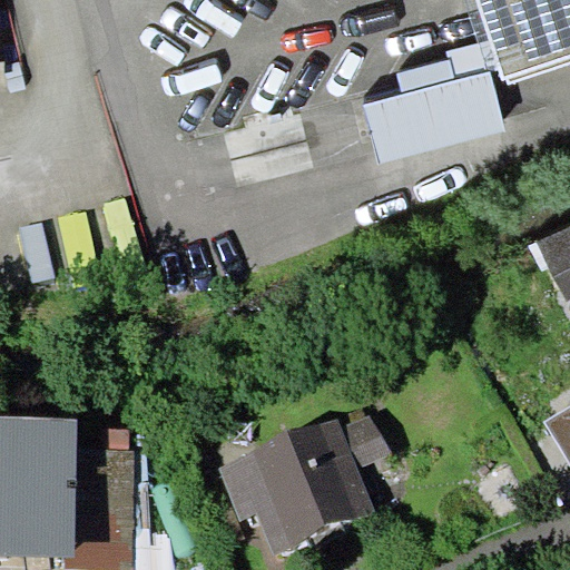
[(569,0),(477,0),(490,40),(500,70),(503,80),(507,78),(509,84),(569,62),(569,0)]
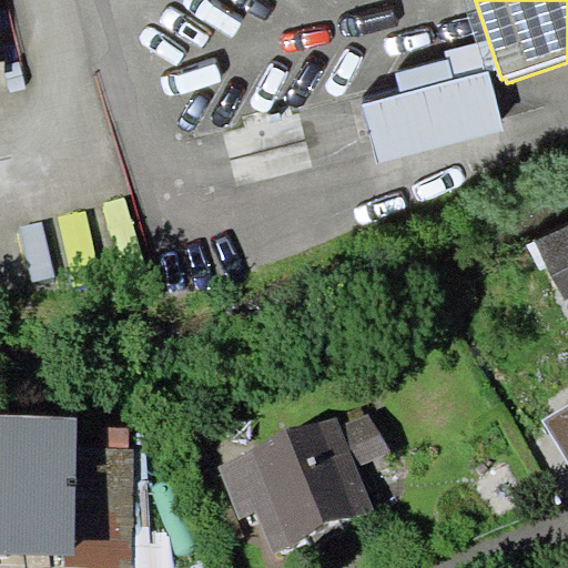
[(402,93),(364,102),(378,161),(504,130),(489,71),(498,70),(488,40),(445,51),(447,59),(396,72),(402,93)]
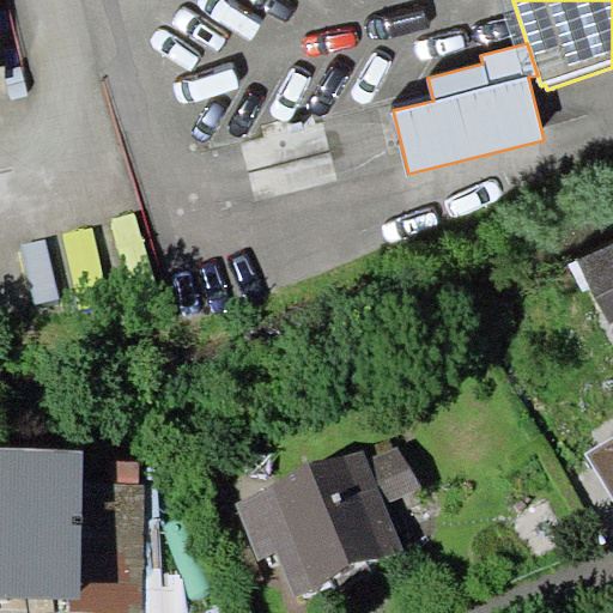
[(612,243),(578,261),(610,323),(612,321),(612,243)]
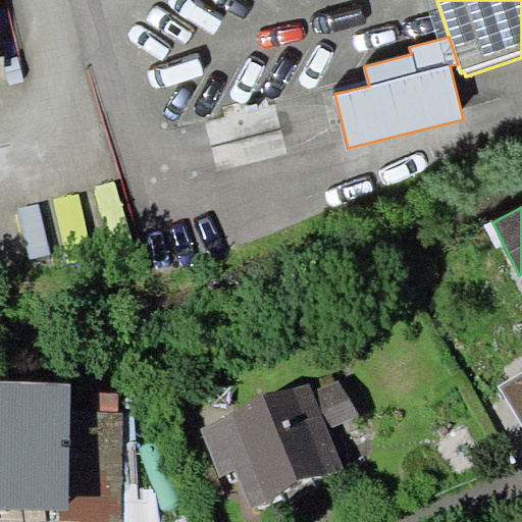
[(521,372),(500,386),(521,423),(521,372)]
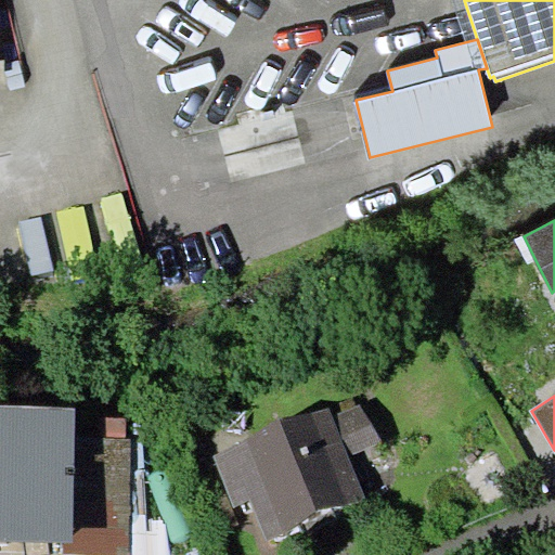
[(365,402),(333,416),(349,454),(382,441),(365,402)]
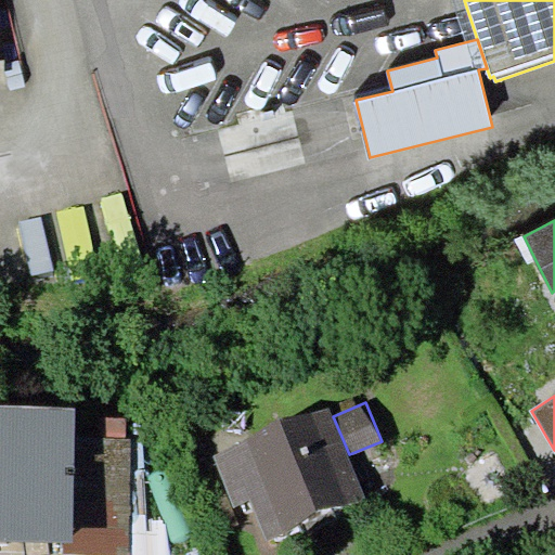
[(0,407),(0,540),(63,542),(63,553),(100,554),(129,554),(131,438),(127,439),(126,417),(76,415),(76,408),(0,407)]
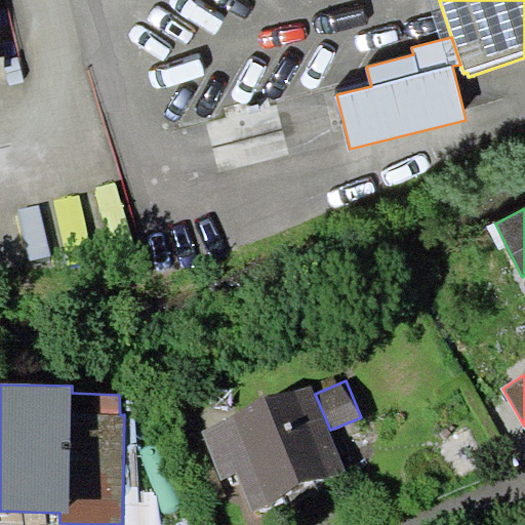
[(315,394),(312,387),(202,431),(221,478),(237,473),(252,512),(347,471),(330,430),(315,394)]
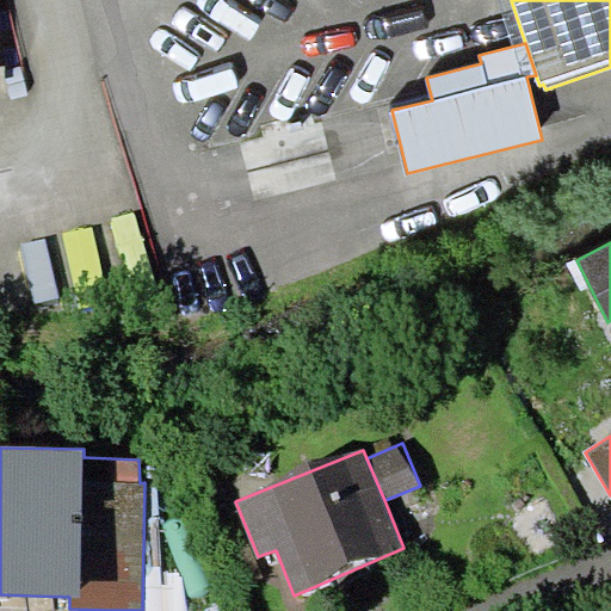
All buildings are outlined.
